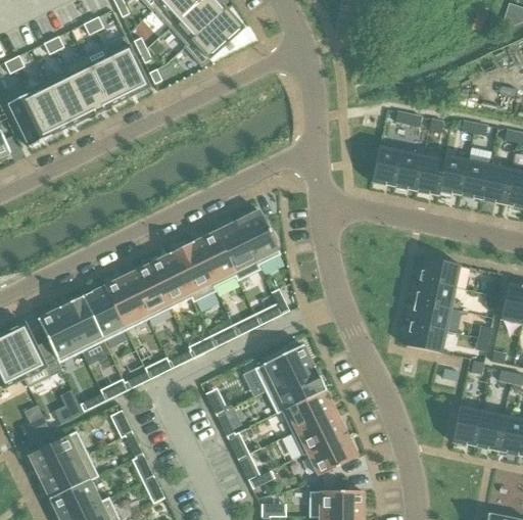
[(159,0),(156,3),(173,22),(198,0),(159,0)]
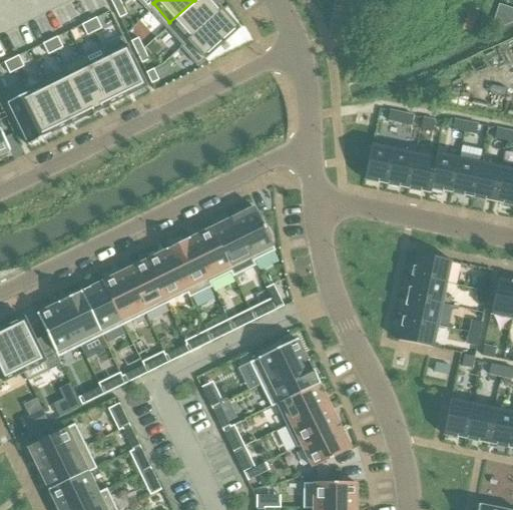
[(194,0),(169,22),(185,40),(219,10),(211,0),(194,0)]
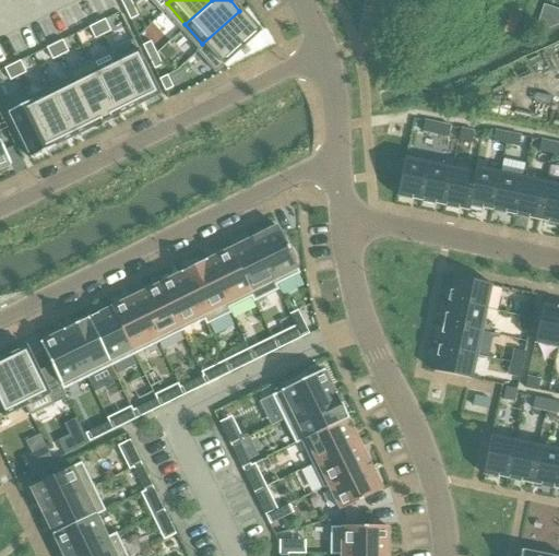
[(131,1),(123,4),(129,16),(137,13),(131,1)]
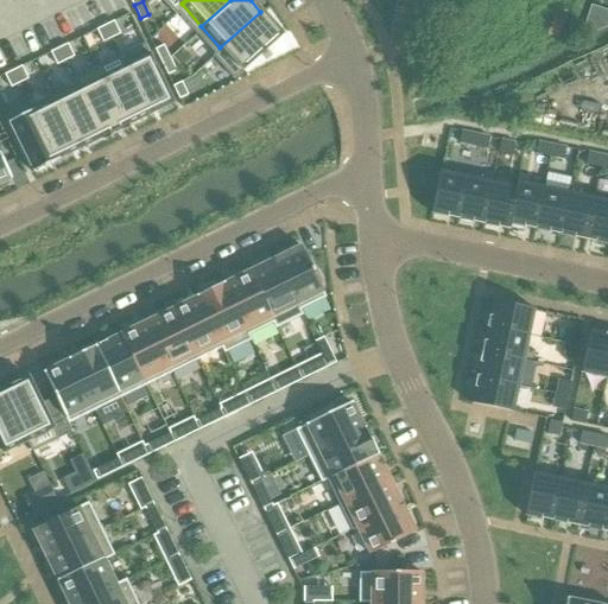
[(260,12),(220,48),(239,70),(280,35),(260,12)]
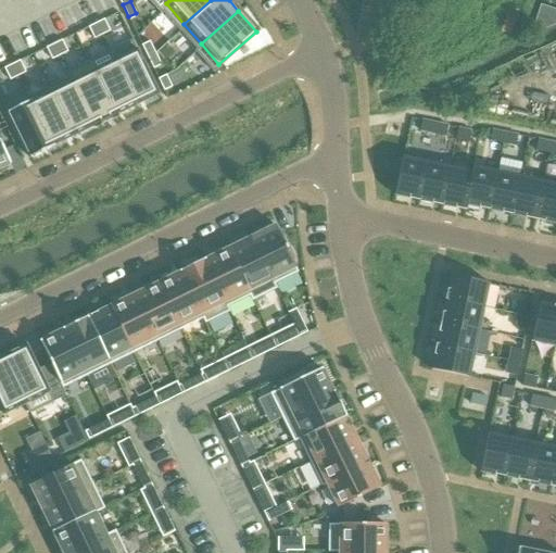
[(103,17),(96,21),(101,33),(110,28),(103,17)]
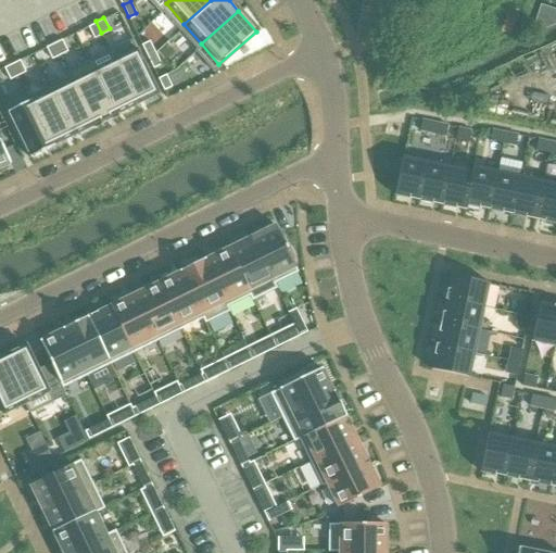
[(96,21),(88,25),(93,36),(101,33),(96,21)]
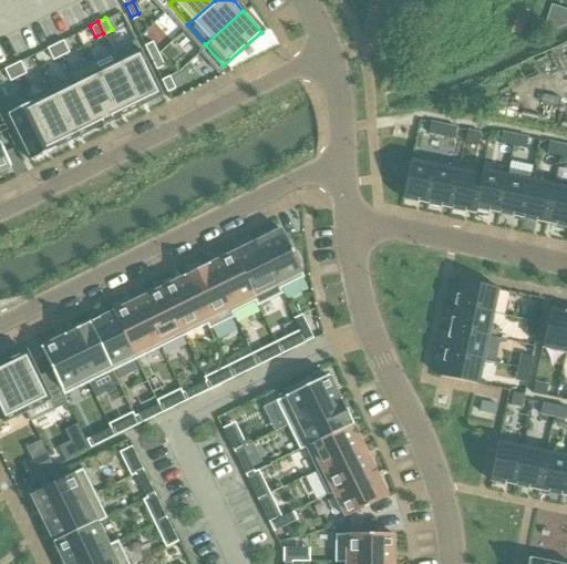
[(63,39),(54,42),(61,54),(69,50),(63,39)]
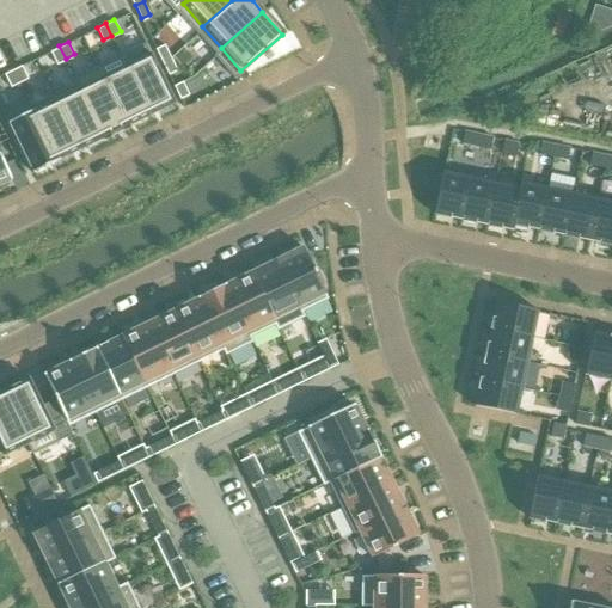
[(163,42),(154,45),(161,59),(170,54),(163,42)]
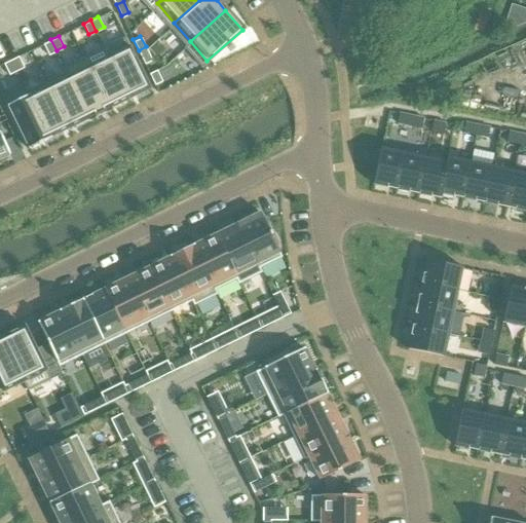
[(50,39),(43,43),(48,53),(57,50),(50,39)]
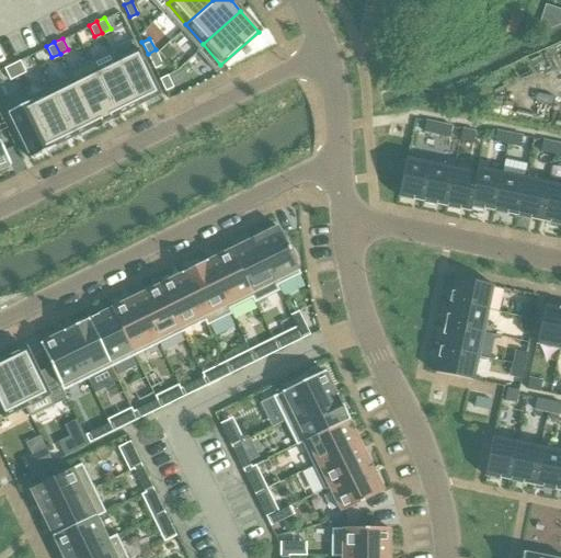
[(137,48),(115,59),(137,104),(160,93),(137,48)]
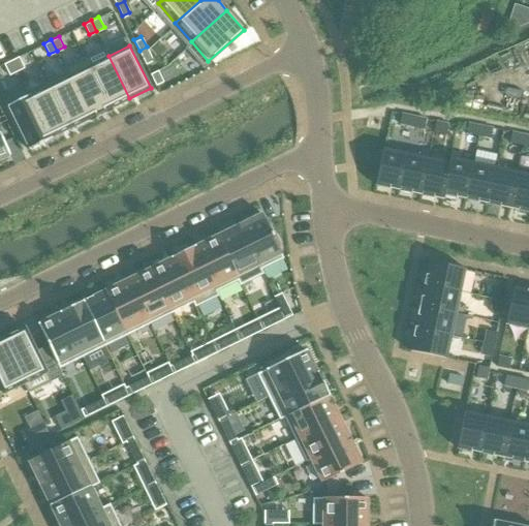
[(147,47),(139,51),(145,62),(152,58),(147,47)]
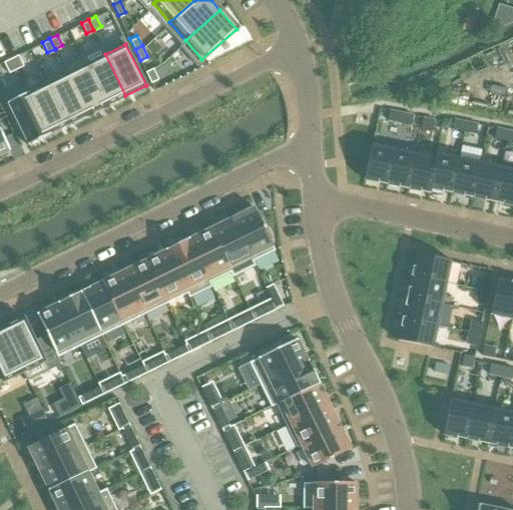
[(18,54),(11,57),(16,68),(23,64),(18,54)]
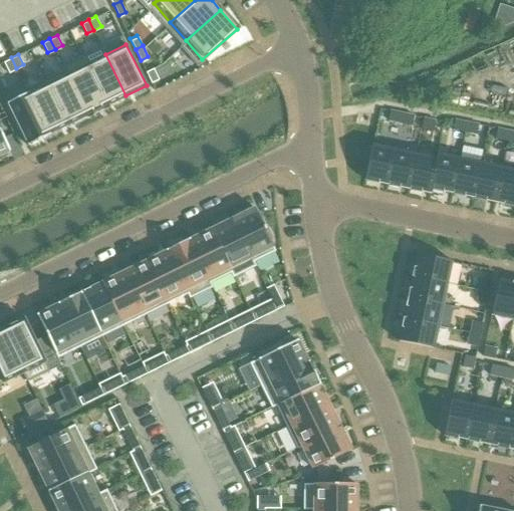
[(105,54),(86,63),(106,104),(125,95),(105,54)]
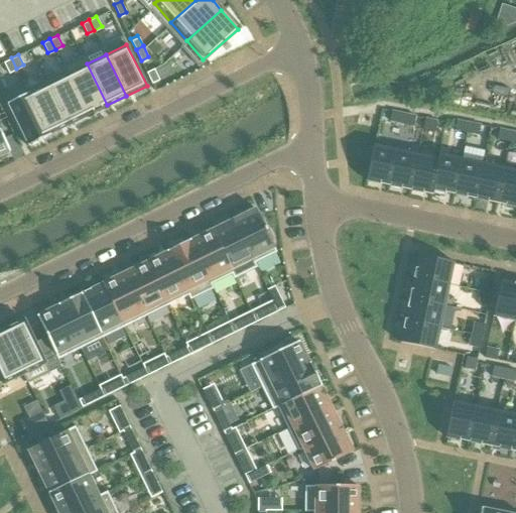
[(11,57),(3,61),(9,72),(16,69),(11,57)]
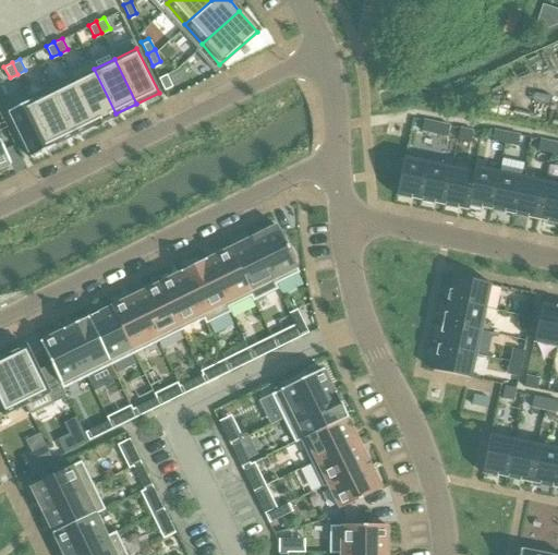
[(178,65),(170,70),(176,82),(183,77),(178,65)]
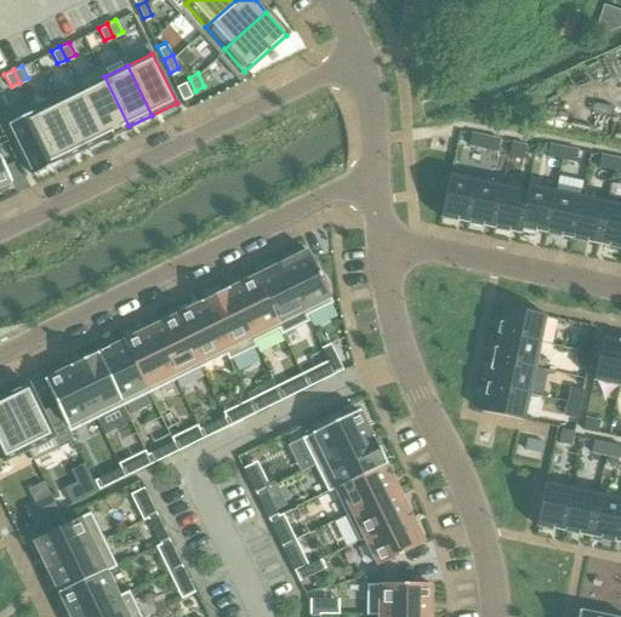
[(104,76),(80,89),(104,138),(106,140),(129,127),(129,126),(104,76)]
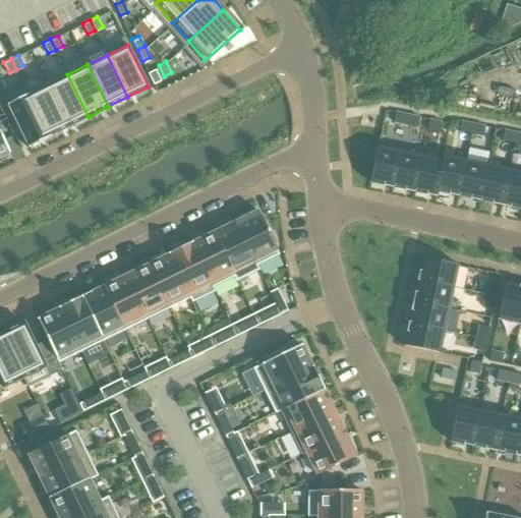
[(67,74),(48,83),(68,125),(88,116),(67,74)]
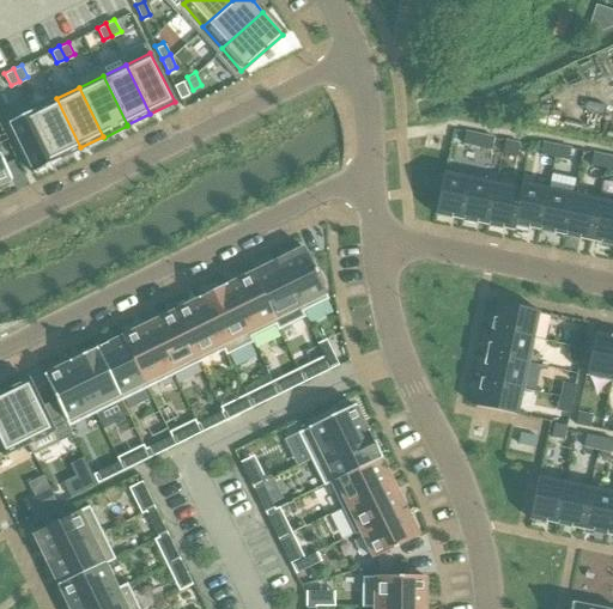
[(56,98),(34,110),(58,159),(80,147),(56,98)]
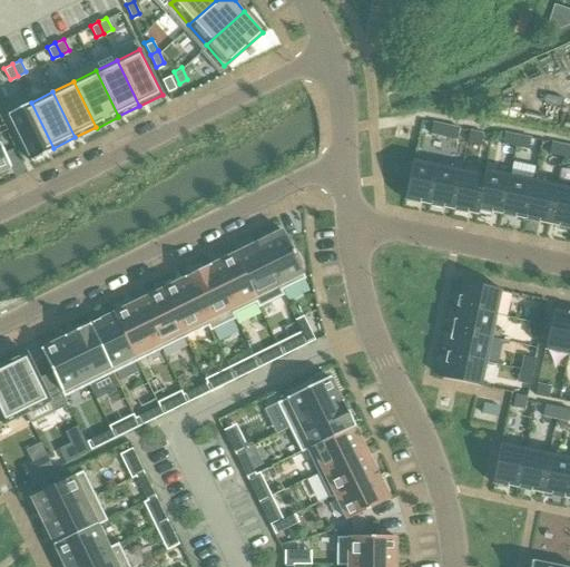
[(30,101),(7,113),(8,114),(30,158),(30,159),(53,148),(31,103),(30,101)]
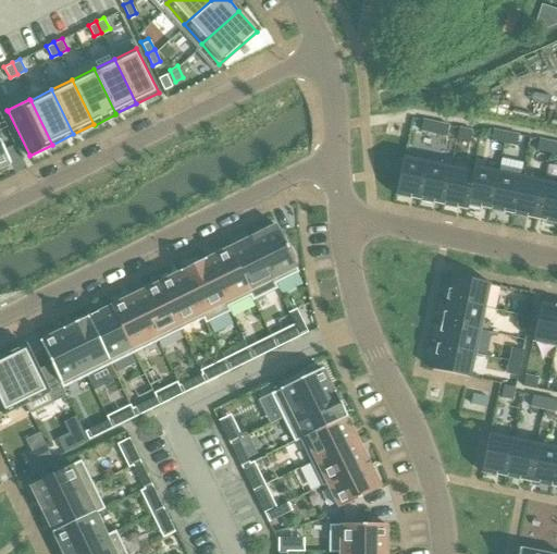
[(422,118),(420,128),(433,132),(435,121),(422,118)]
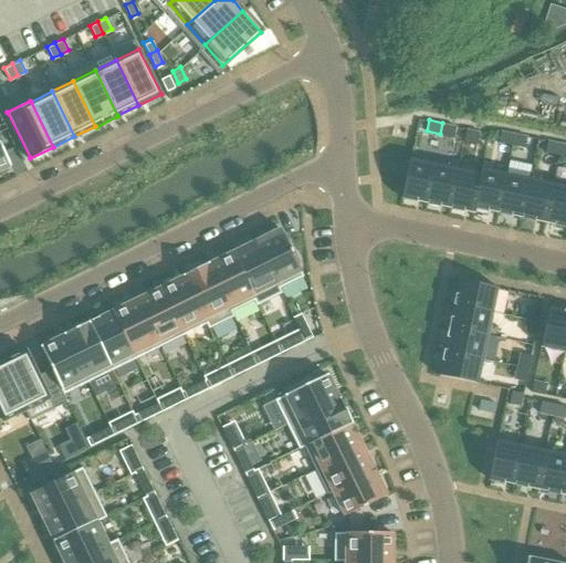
[(442,123),(440,134),(453,136),(456,125),(442,123)]
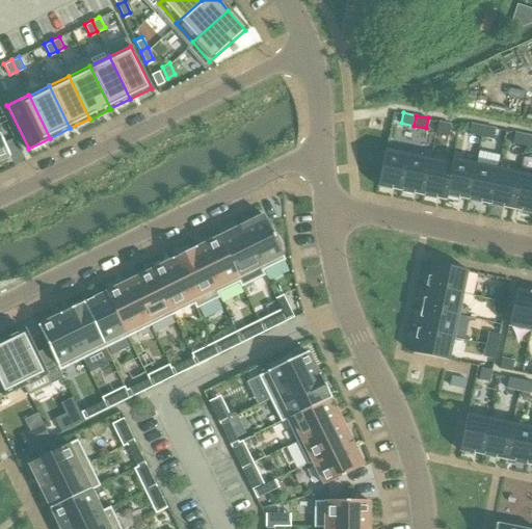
[(437,120),(435,130),(448,133),(450,123),(437,120)]
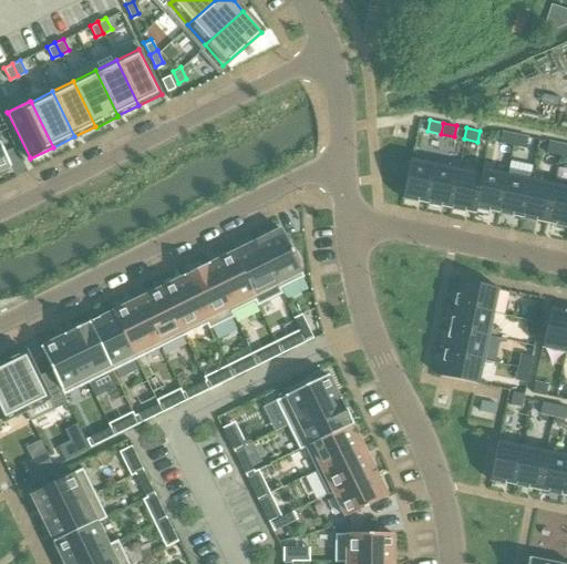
[(502,130),(500,141),(512,144),(514,133),(502,130)]
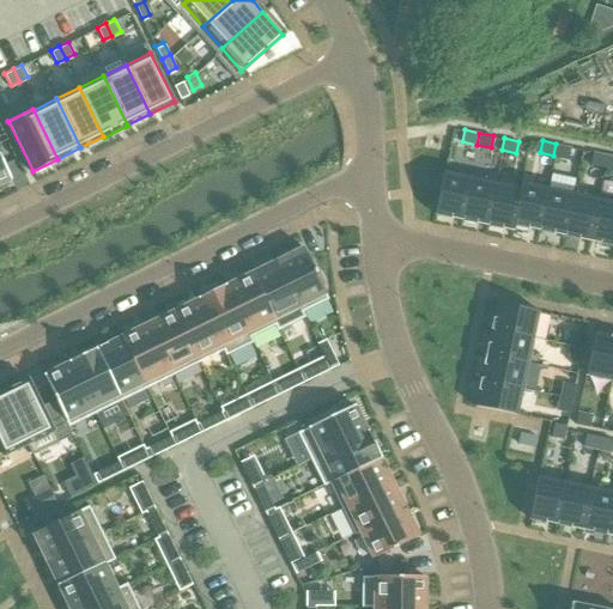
[(556,144),(553,156),(568,158),(570,146),(556,144)]
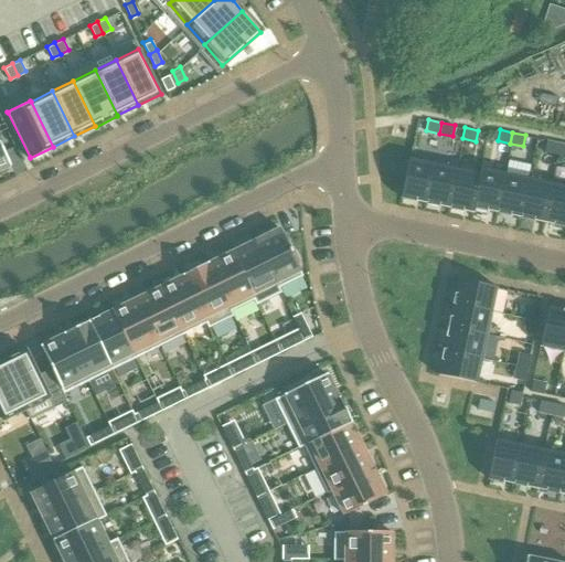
[(546,139),(544,150),(557,152),(560,142),(546,139)]
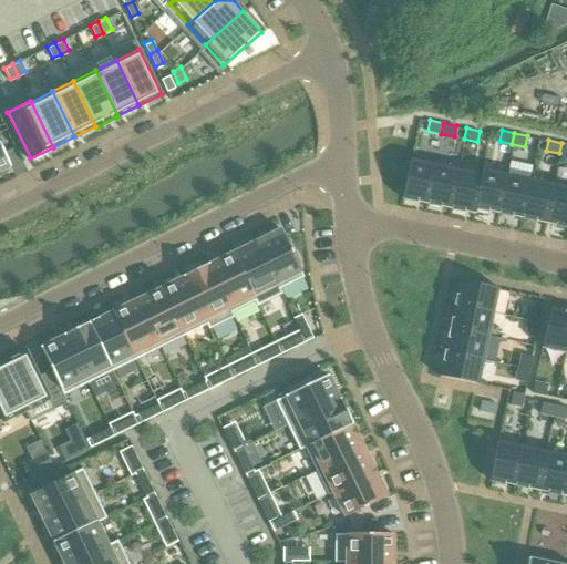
[(0,143),(0,170),(10,165),(1,146),(0,143)]
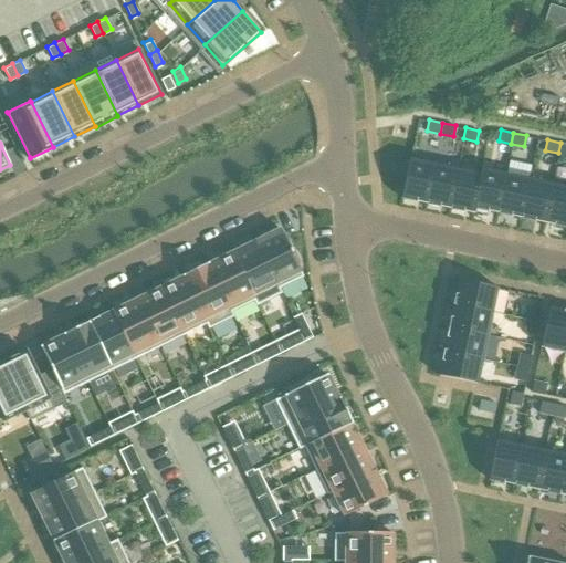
[(409,157),(401,196),(426,201),(433,163),(409,157)]
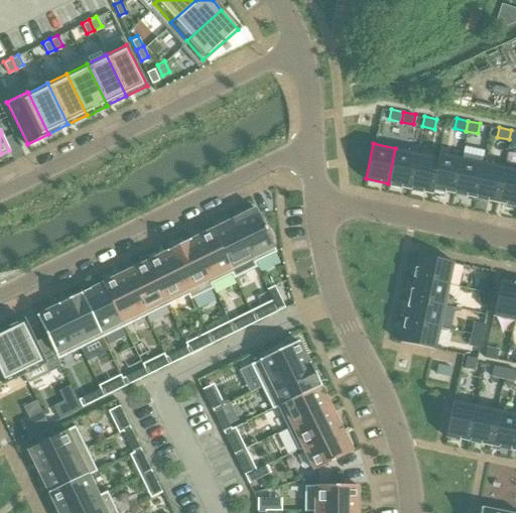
[(395,148),(388,183),(409,188),(417,152),(395,148)]
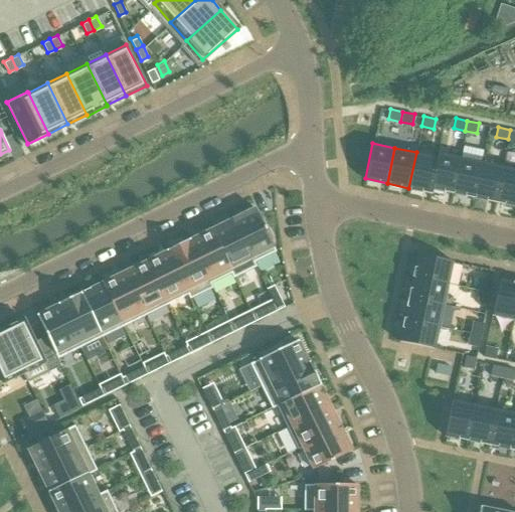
[(416,152),(408,188),(431,192),(432,188),(431,187),(438,157),(437,156),(416,152)]
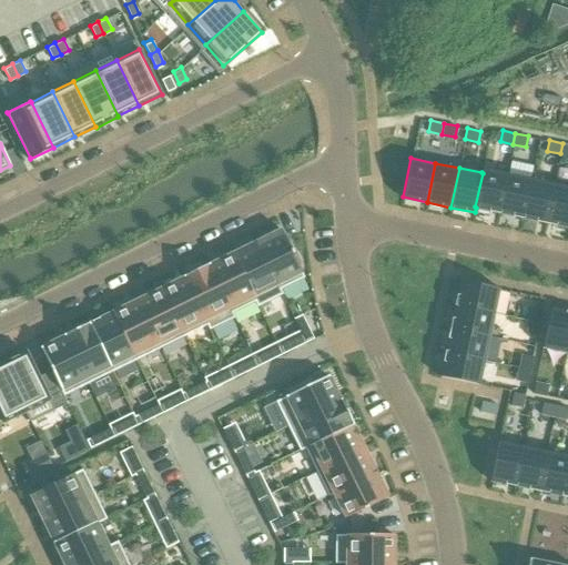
[(483,173),(475,207),(476,208),(498,212),(507,172),(483,168),(482,172),(483,173)]
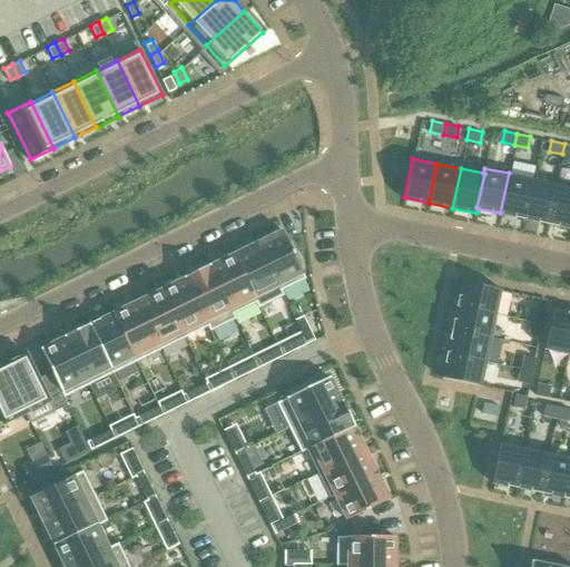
[(509,173),(500,213),(524,217),(532,178),(509,173)]
